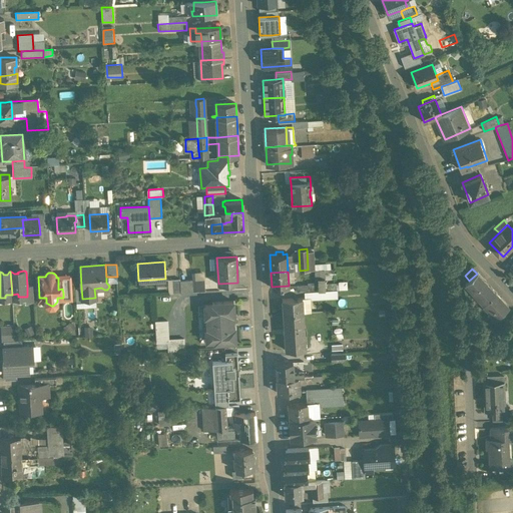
[(469,281),(465,285),(474,294),(486,282),(477,273),(477,274),(469,281)]
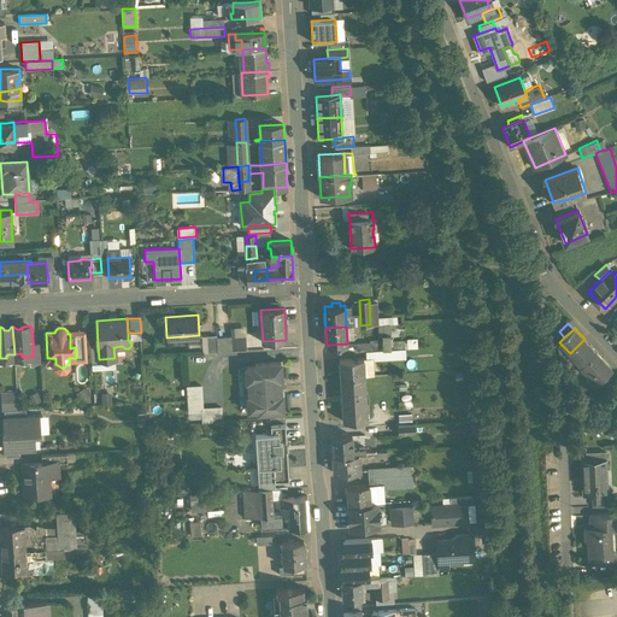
[(82,333),(70,334),(70,348),(75,347),(76,352),(83,352),(82,333)]
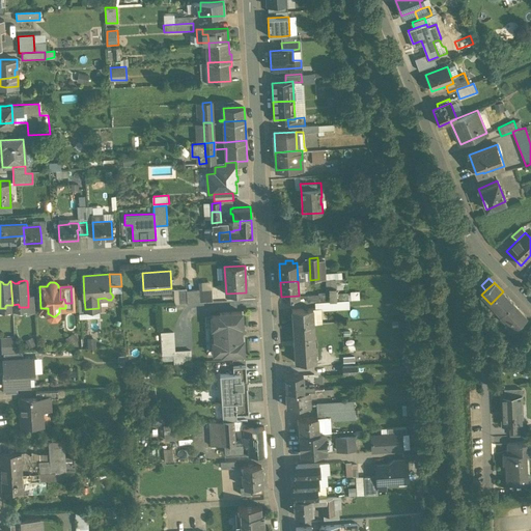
[(186,287),(178,287),(179,303),(187,302),(187,289),(186,287)]
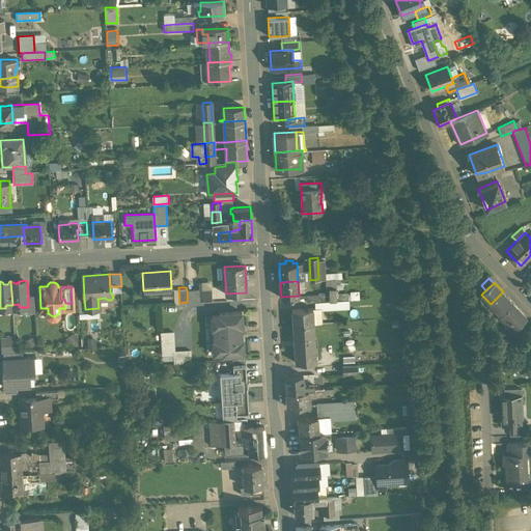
[(211,288),(199,289),(199,302),(212,301),(211,288)]
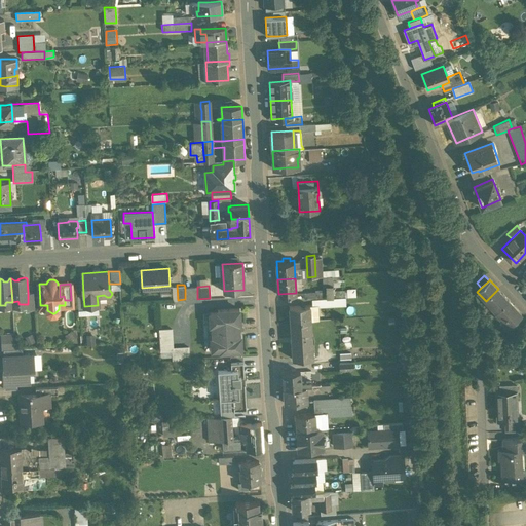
[(197,287),(185,287),(185,299),(197,299),(197,287)]
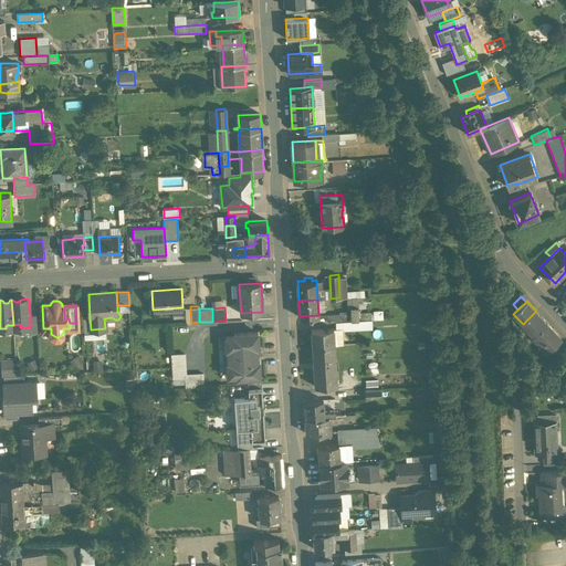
[(536,311),(523,324),(534,336),(547,324),(536,311)]
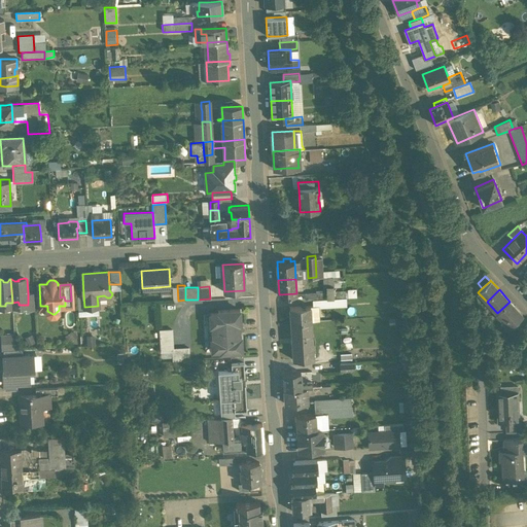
[(497,313),(494,316),(506,329),(522,315),(510,302),(497,313)]
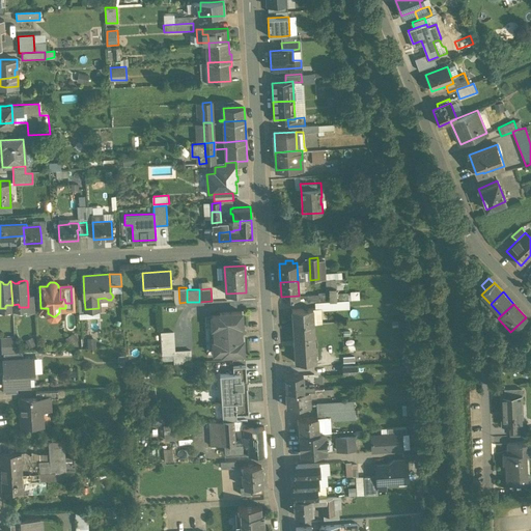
[(312,307),(291,308),(292,325),(313,324),(312,307)]
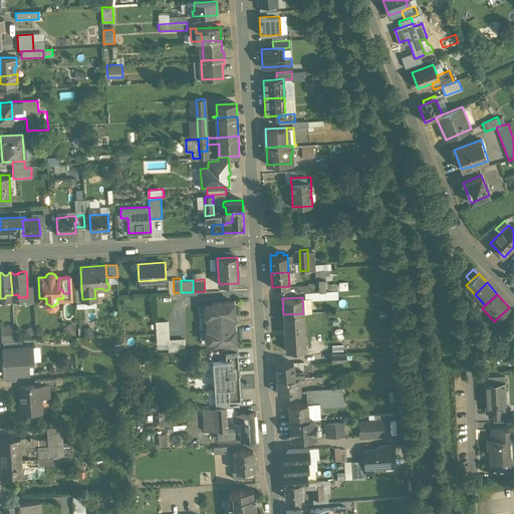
[(234,301),(212,302),(213,304),(205,305),(205,317),(207,317),(208,329),(206,329),(207,341),(215,341),(215,343),(236,341),(236,327),(231,328),(231,325),(233,325),(233,318),(231,318),(230,315),(235,315),(234,301)]
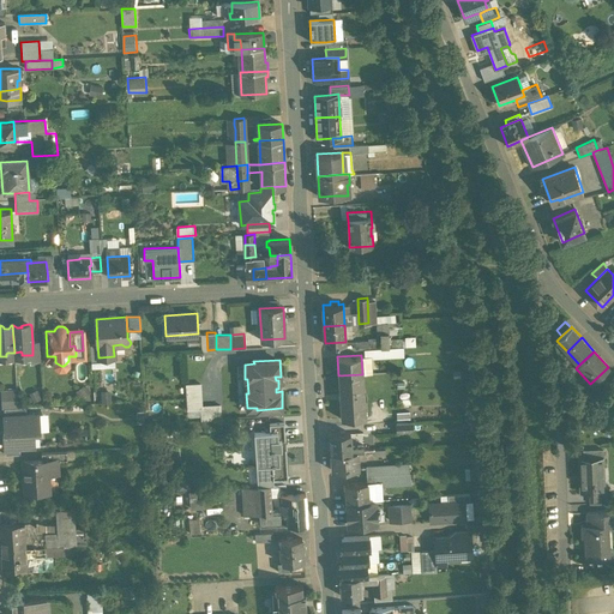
[(362,374),(338,375),(341,419),(365,417),(362,374)]
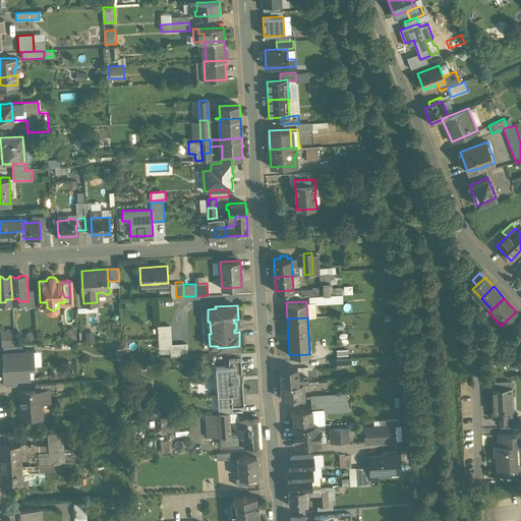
[(170,326),(158,326),(159,342),(171,341),(170,326)]
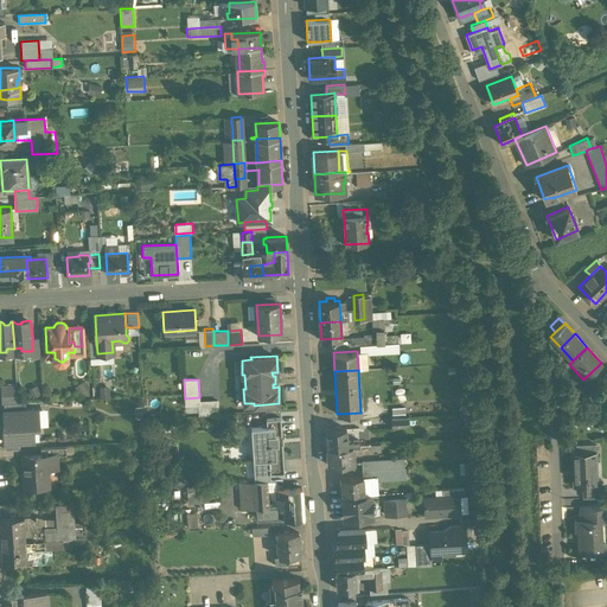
[(83,382),(76,387),(81,393),(88,387),(83,382)]
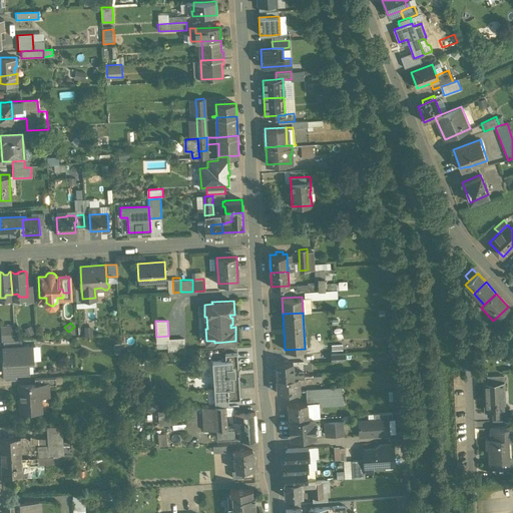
[(14,325),(1,325),(2,341),(3,341),(14,340),(14,325)]
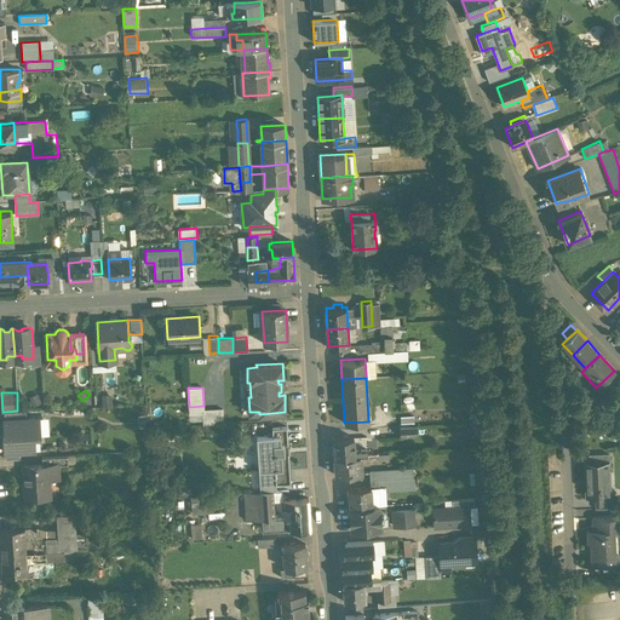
[(113,405),(113,394),(103,394),(104,406),(113,405)]
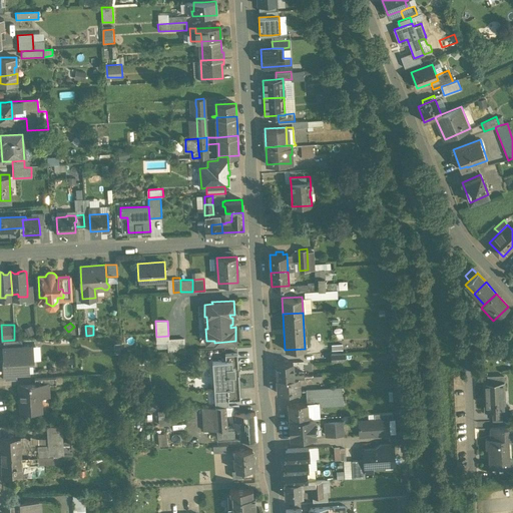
[(183,338),(168,339),(168,342),(168,351),(184,350),(183,338)]
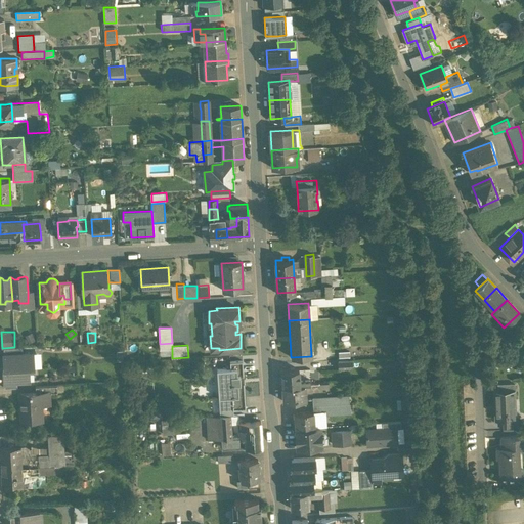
[(507,348),(501,357),(508,360),(513,351),(507,348)]
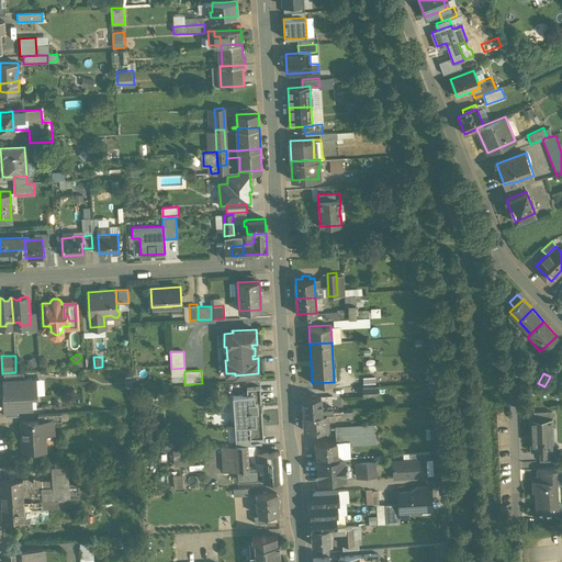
[(24,379),(4,380),(4,395),(30,394),(35,394),(35,379),(24,379)]
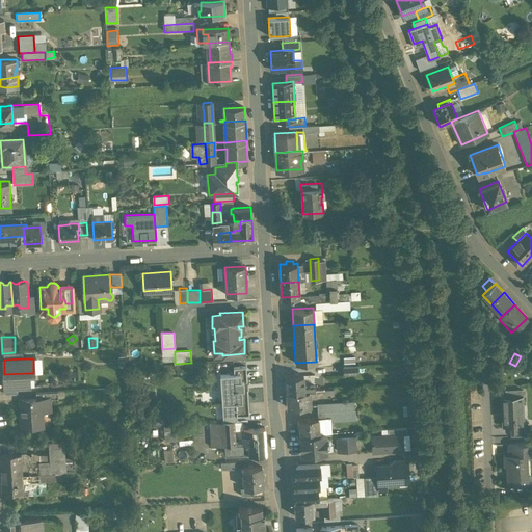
[(245,366),(233,367),(233,374),(234,374),(235,378),(246,377),(245,366)]
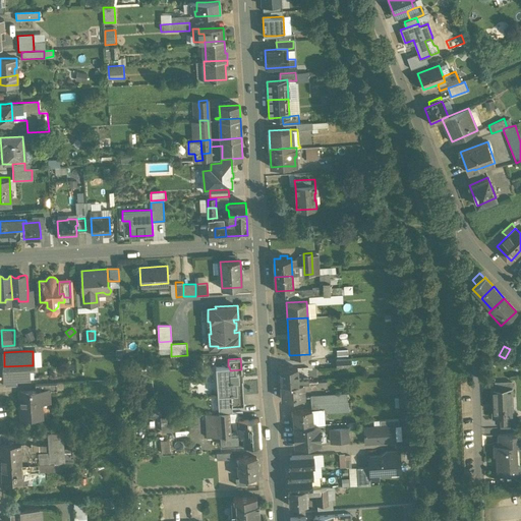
[(27,365),(4,366),(3,366),(4,380),(16,379),(29,378),(27,365)]
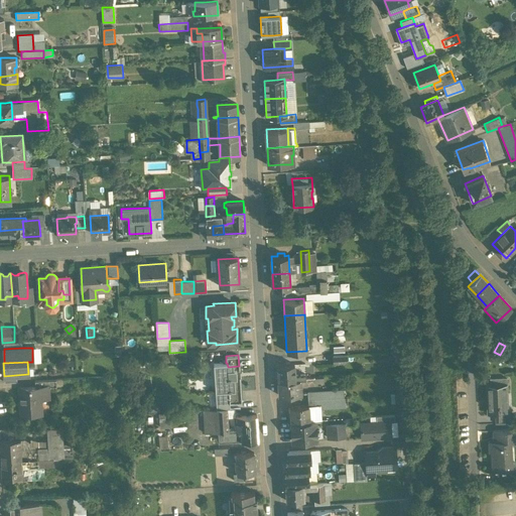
[(313,362),(304,363),(305,378),(314,377),(313,362)]
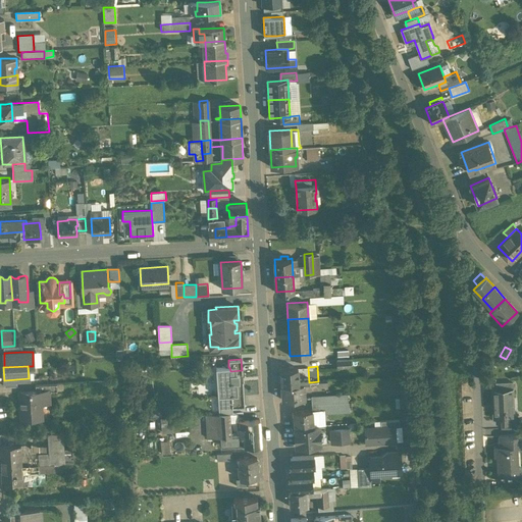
[(242,370),(230,371),(229,367),(228,367),(216,368),(217,395),(231,394),(231,407),(244,407),(242,370)]
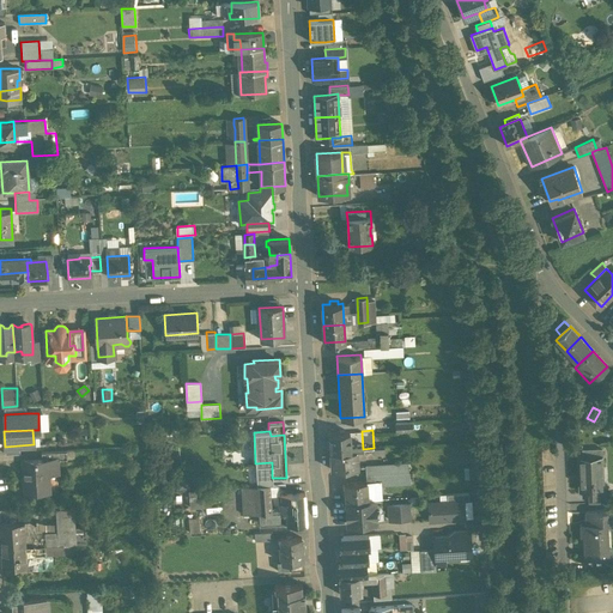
[(350,432),(329,434),(331,450),(351,449),(350,432)]
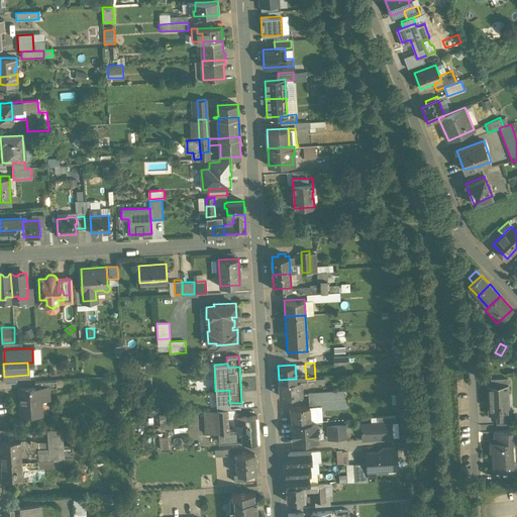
[(296,379),(279,380),(280,396),(301,395),(300,379),(296,379)]
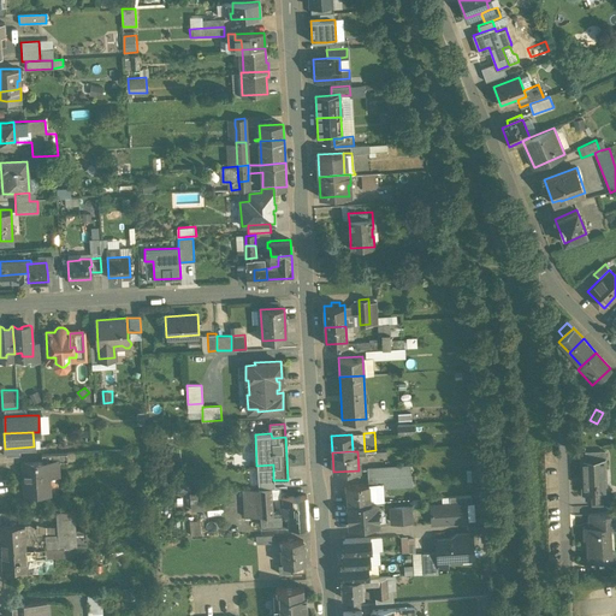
[(586,458),(581,458),(581,461),(585,460),(585,480),(582,480),(582,493),(591,493),(606,493),(606,492),(605,458),(586,458)]
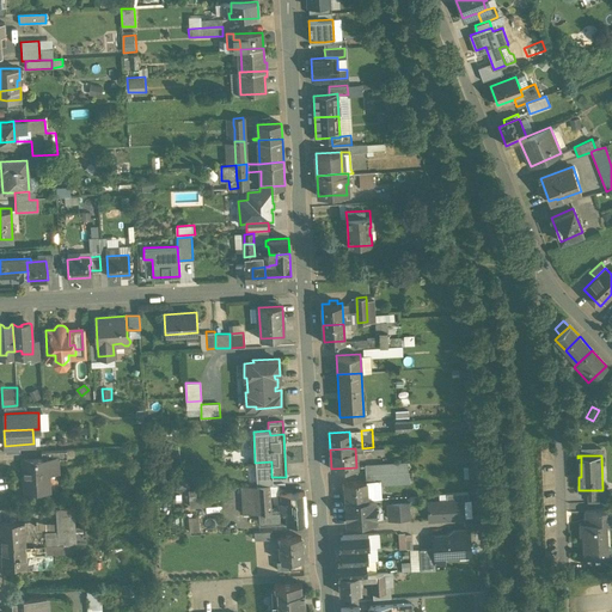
[(42,458),(24,459),(25,490),(49,489),(48,472),(57,471),(57,458),(57,457),(42,458)]
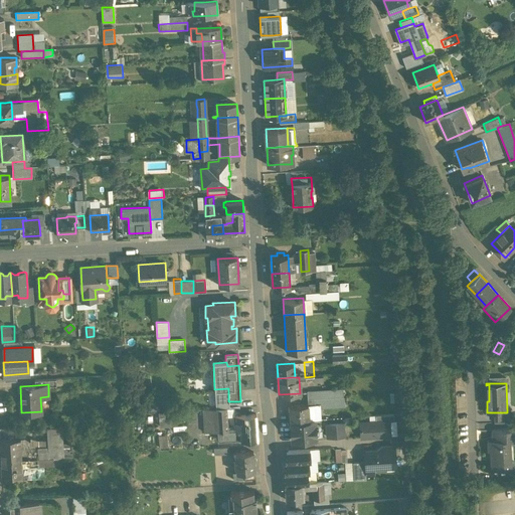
[(343,396),(319,397),(320,404),(320,406),(344,405),(343,396)]
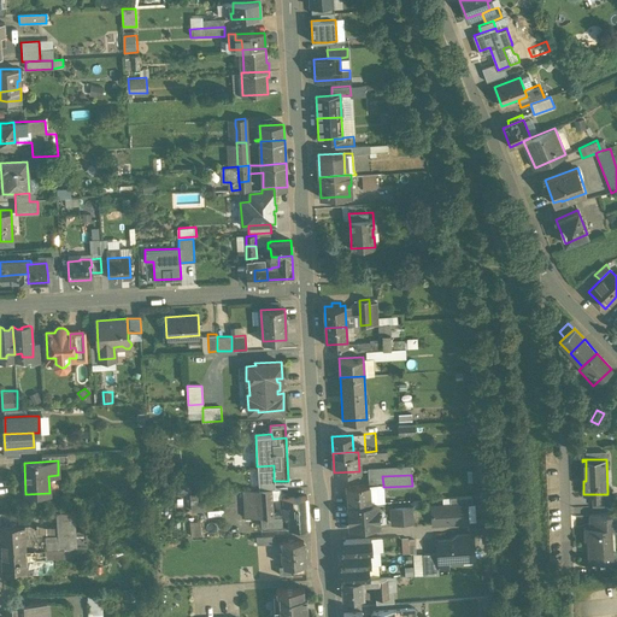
[(369,485),(347,486),(348,504),(370,503),(369,485)]
